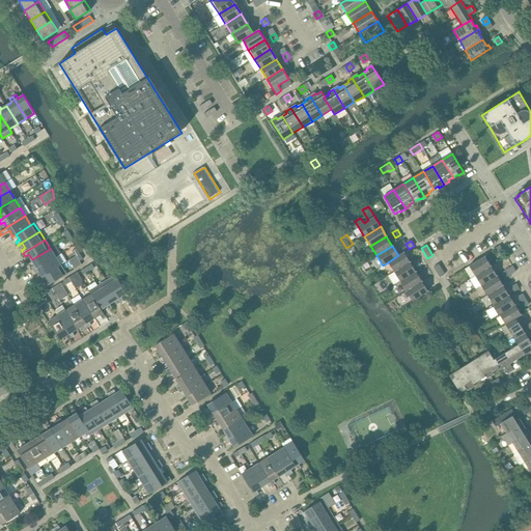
[(33,271),(55,257),(50,249),(32,259),(35,266),(31,268),(33,271)]
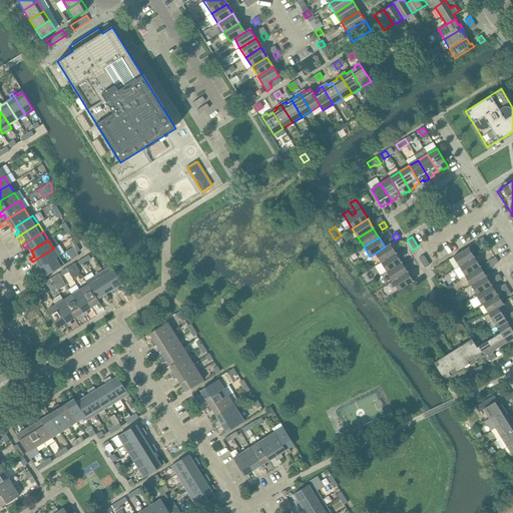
[(390,243),(385,246),(375,253),(381,263),(396,253),(390,243)]
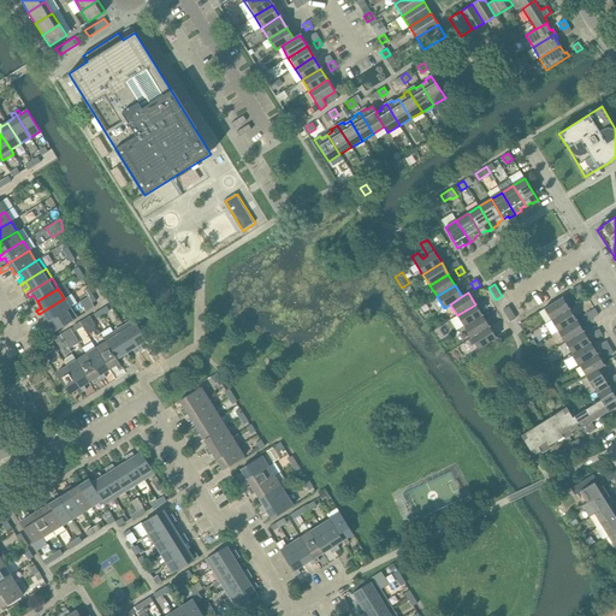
[(569,309),(562,297),(544,309),(551,320),(569,309)]
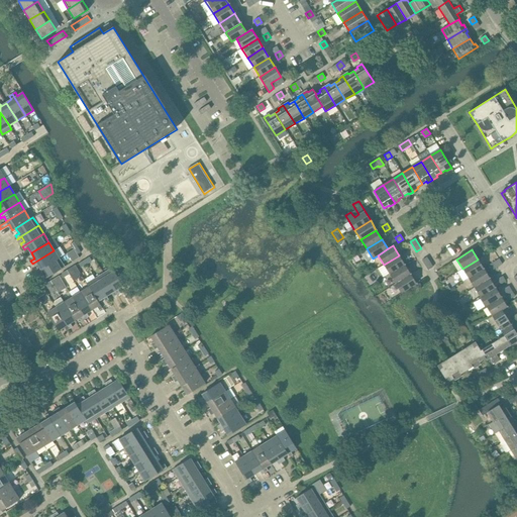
[(41,270),(59,259),(54,250),(32,264),(34,267),(38,264),(41,269),(41,270)]
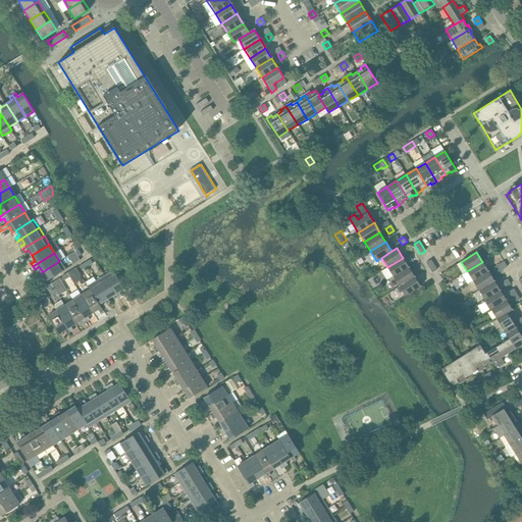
[(403,258),(387,267),(394,276),(409,267),(403,258)]
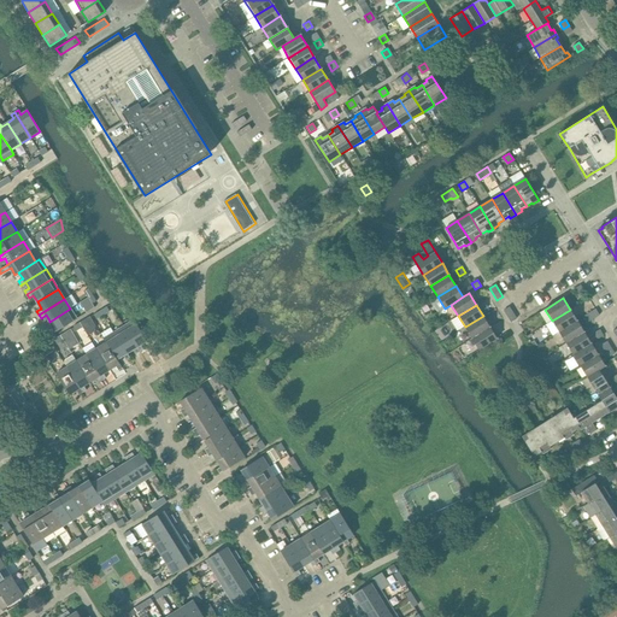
[(511,322),(517,318),(510,306),(504,311),(511,322)]
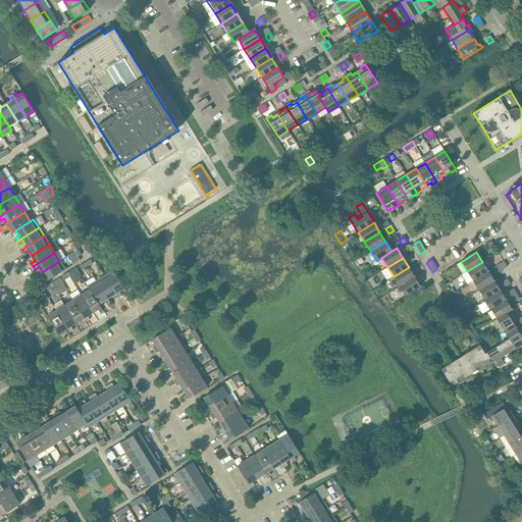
[(47,280),(64,270),(59,261),(42,272),(42,271),(38,274),(40,277),(44,275),(47,280)]
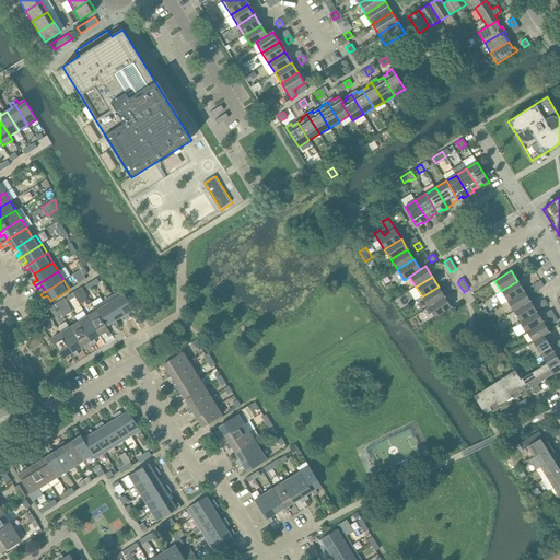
[(524,291),(517,281),(501,291),(508,302),(524,291)]
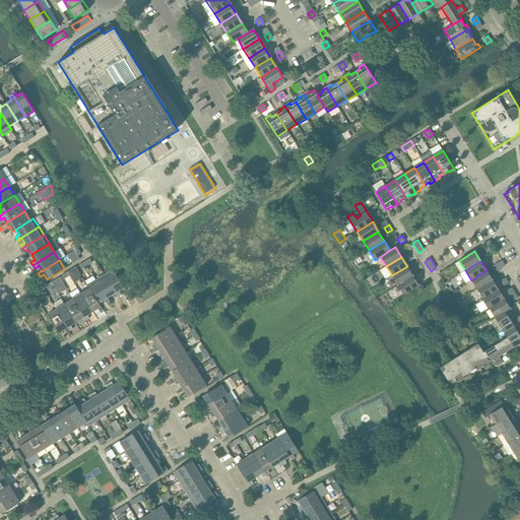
[(492,267),(495,272),(505,265),(502,261),(492,267)]
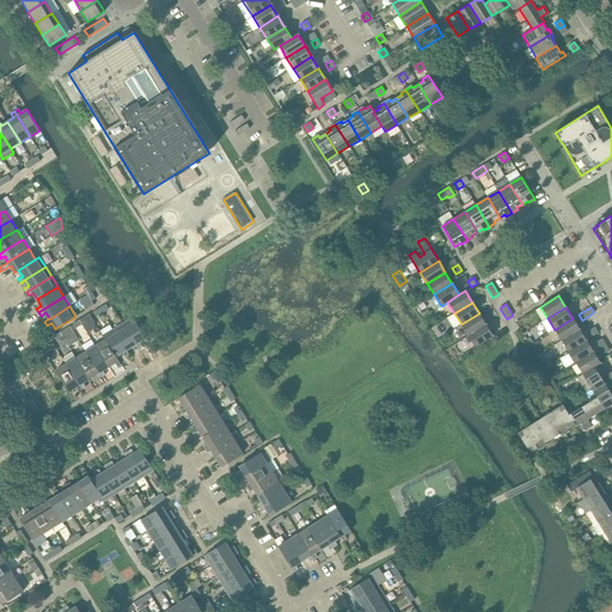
[(487,324),(479,313),(461,324),(467,336),(487,324)]
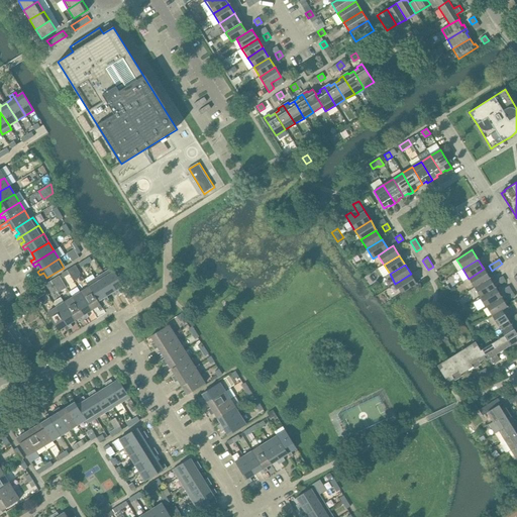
[(123,286),(112,268),(103,273),(117,295),(119,293),(117,289),(123,286)]
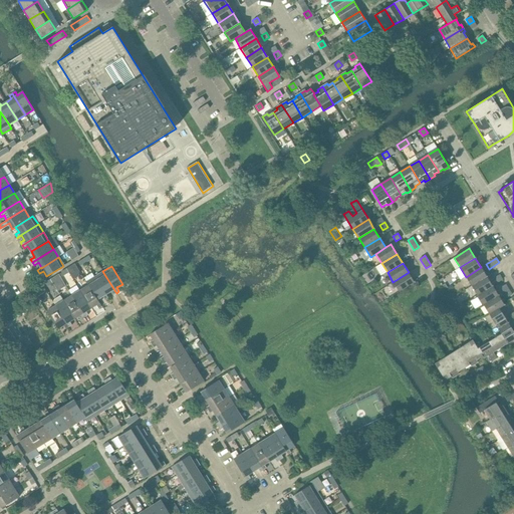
[(481,267),(466,277),(471,286),(487,276),(481,267)]
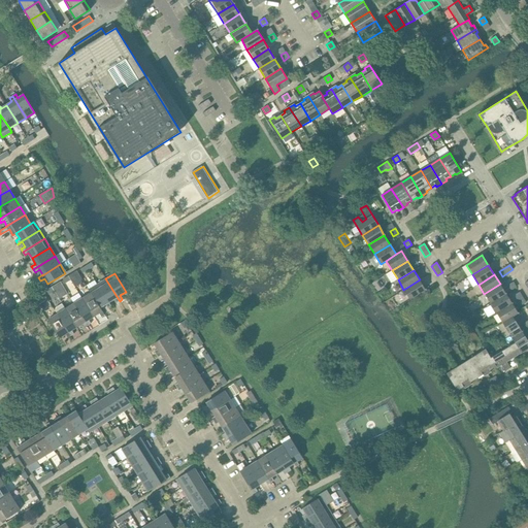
[(120,301),(105,278),(97,284),(110,306),(111,305),(108,302),(113,299),(116,302),(120,301)]
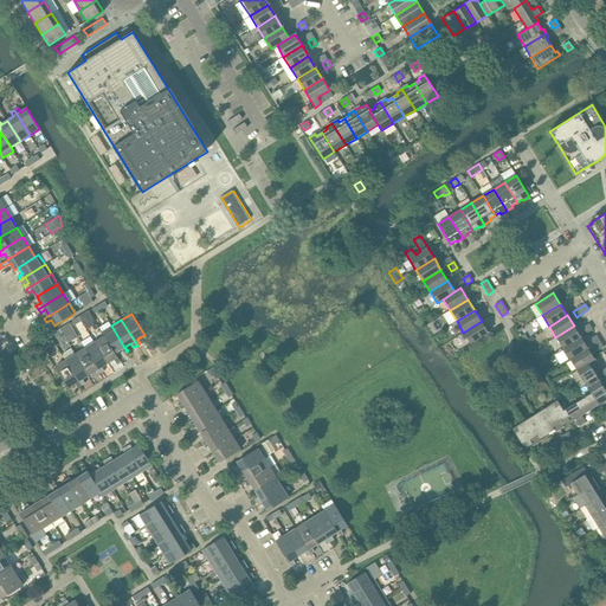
[(482,321),(463,333),(470,343),(489,333),(482,321)]
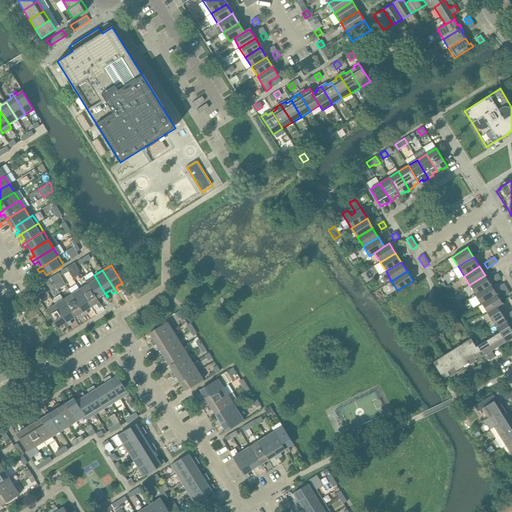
[(56,275),(50,278),(52,282),(58,279),(61,277),(58,273),(56,275)]
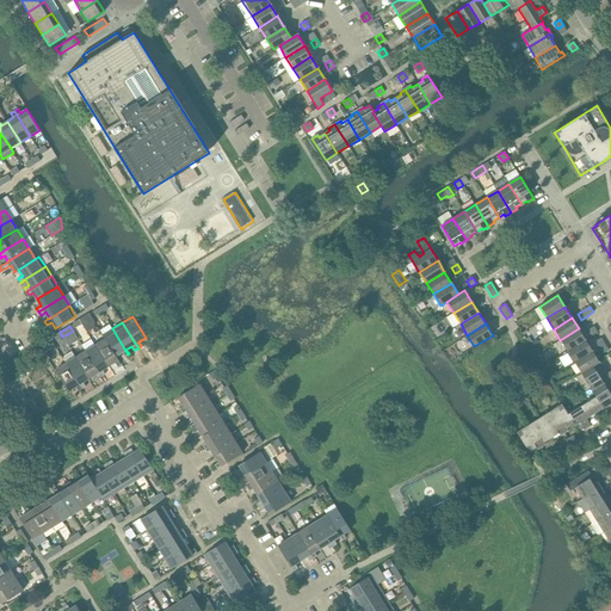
[(598,332),(594,326),(587,331),(591,337),(598,332)]
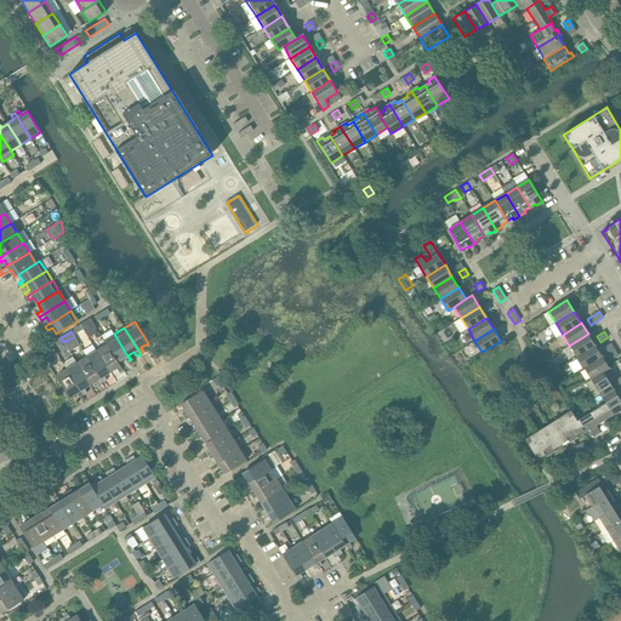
[(130,360),(114,334),(104,341),(107,345),(118,362),(124,358),(126,363),(130,360)]
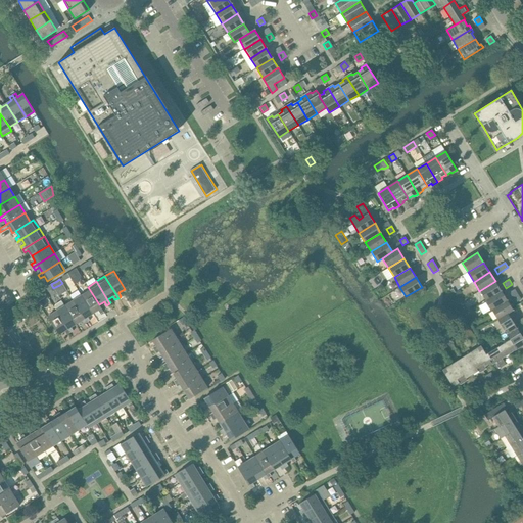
[(502,291),(495,281),(479,291),(485,300),(502,291)]
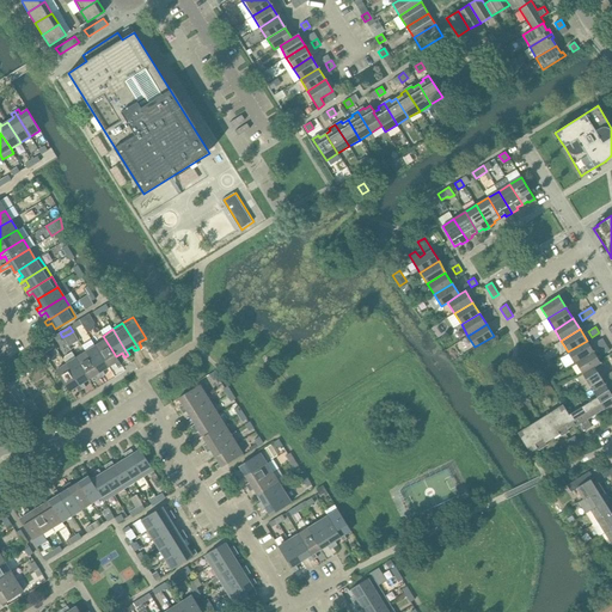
[(116,356),(105,340),(96,346),(108,367),(115,363),(117,367),(121,365),(116,356)]
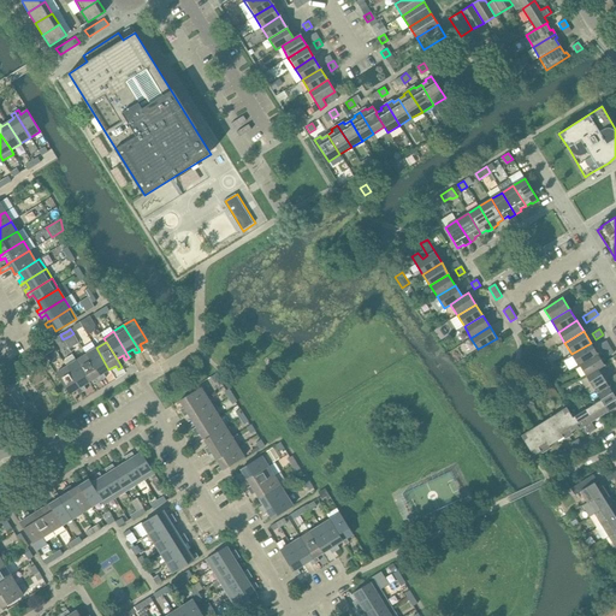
[(597,354),(591,343),(572,354),(579,366),(597,354)]
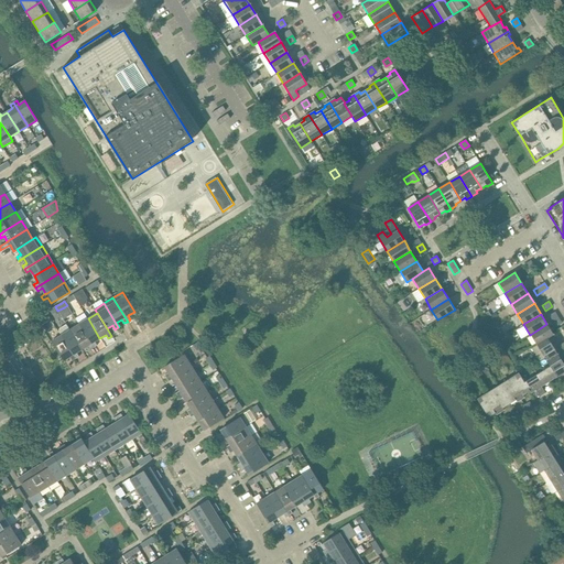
[(559,317),(553,321),(556,326),(562,323),(559,317)]
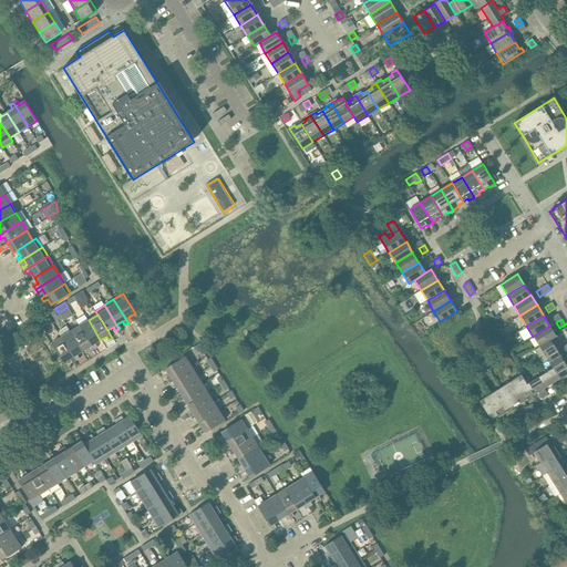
[(100,340),(89,320),(79,326),(94,349),(98,348),(94,343),(100,340)]
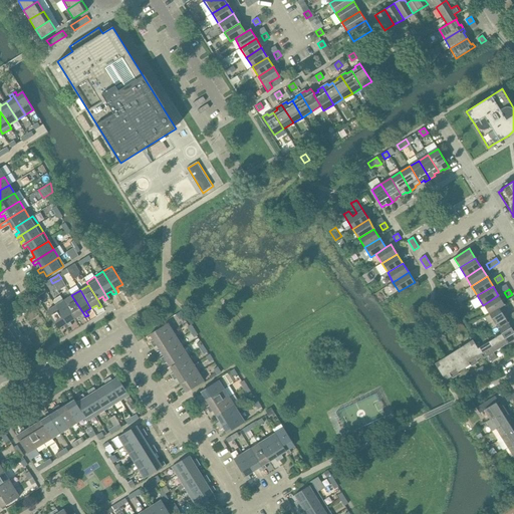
[(85,316),(71,295),(63,300),(74,318),(79,315),(82,318),(85,316)]
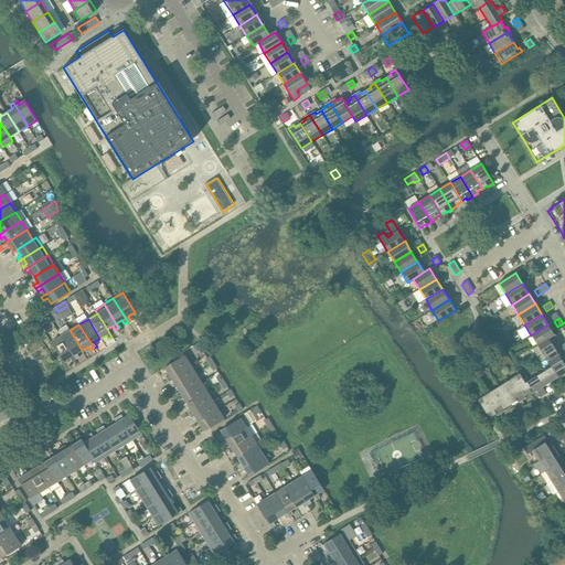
[(554,336),(547,324),(531,336),(537,345),(548,339),(554,336)]
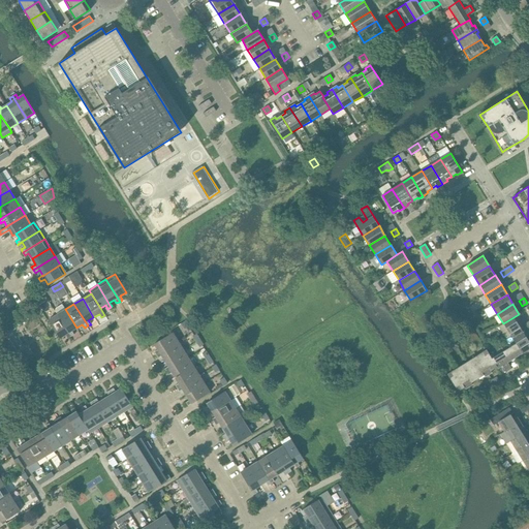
[(76,328),(65,309),(57,314),(70,337),(73,335),(71,331),(76,328)]
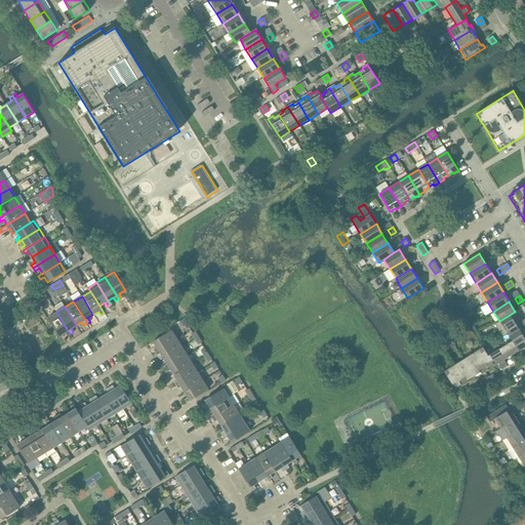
[(70,334),(56,312),(47,318),(58,335),(65,332),(67,335),(70,334)]
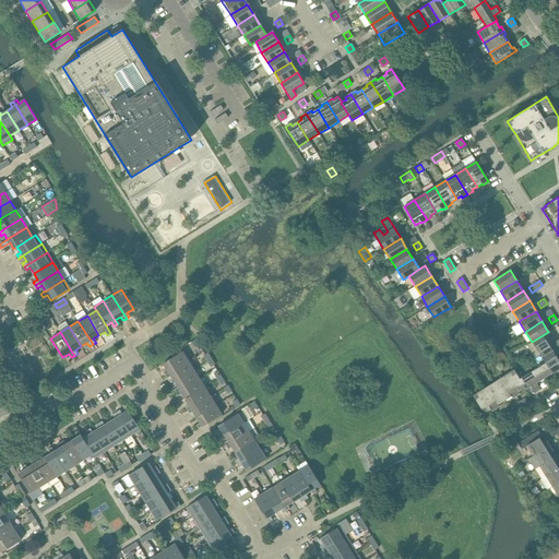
[(552,352),(543,335),(532,342),(542,358),(552,352)]
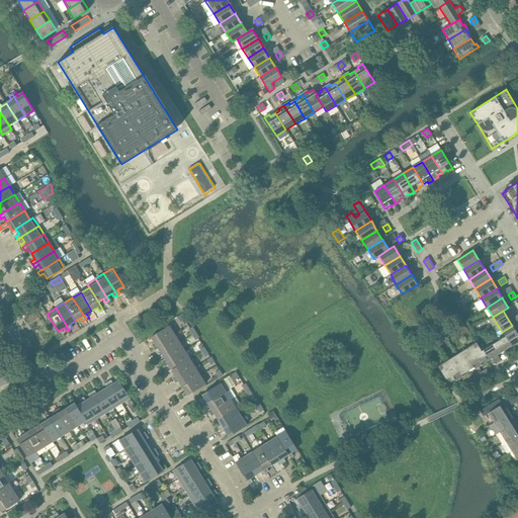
[(169,326),(168,326),(151,337),(155,342),(151,344),(153,347),(174,334),(169,326)]
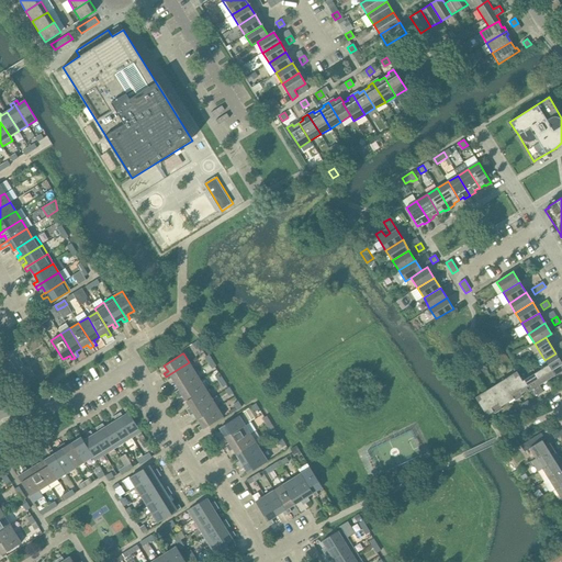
[(561,371),(561,362),(555,353),(544,360),(548,366),(542,369),(549,380),(561,371)]
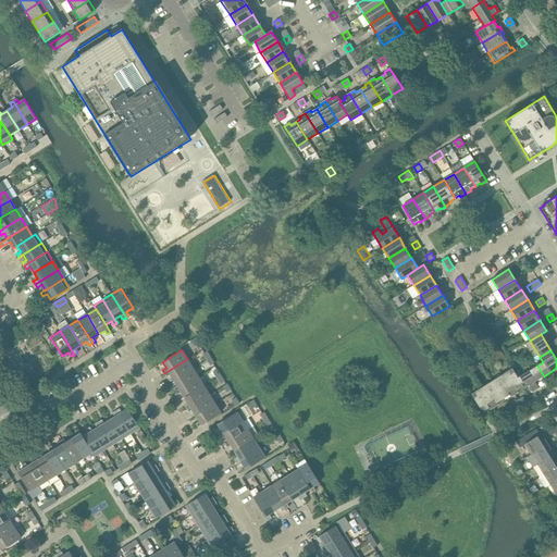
[(12,372),(19,368),(12,358),(5,362),(12,372)]
